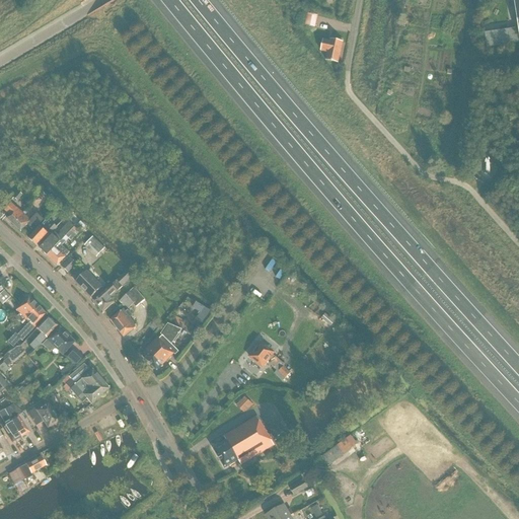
[(318,16),(307,13),(304,25),(315,28),(318,16)]
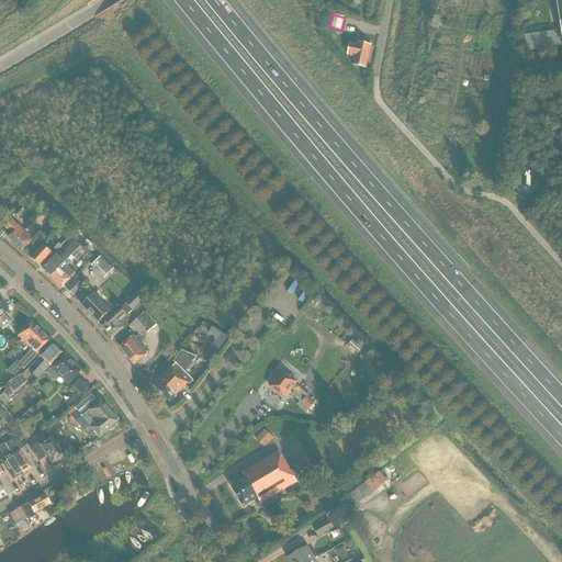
[(525,36),(527,53),(561,47),(561,41),(560,30),(525,36)]
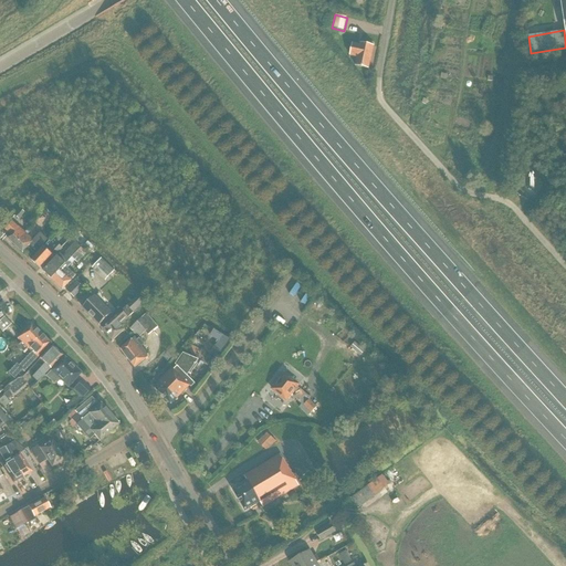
[(355,65),(368,69),(374,46),(360,43),(360,45),(353,43),(350,55),(357,58),(355,65)]
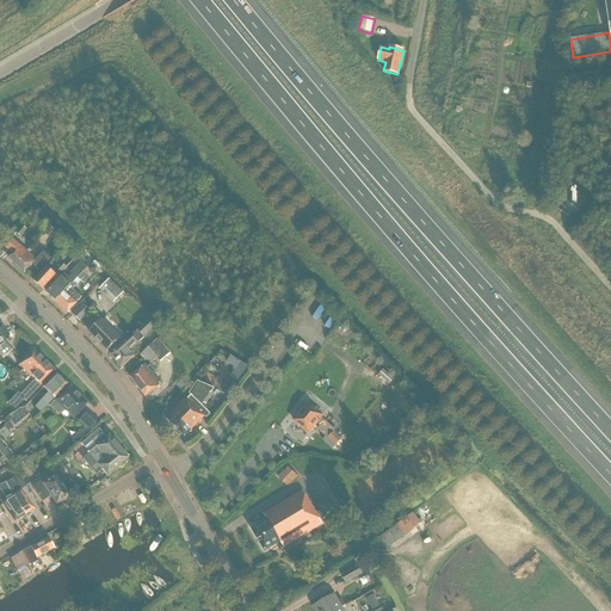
[(8,257),(17,265),(28,252),(19,245),(11,236),(2,245),(12,253),(8,257)]
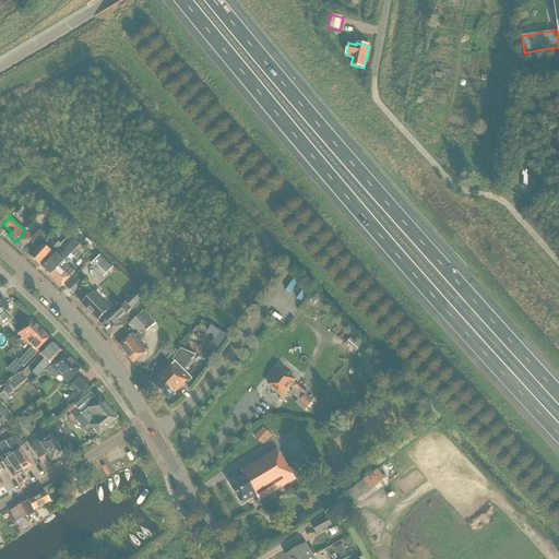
[(33,237),(25,230),(15,242),(22,249),(30,242),(36,248),(47,237),(39,230),(33,237)]
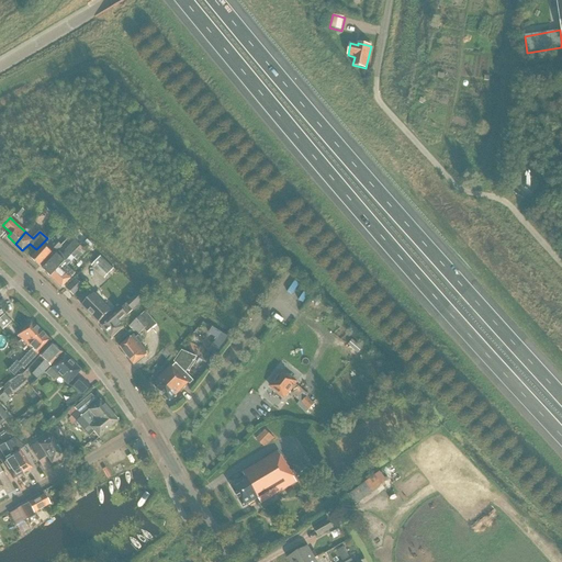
[(83,245),(82,245),(88,249),(92,245),(88,239),(83,245)]
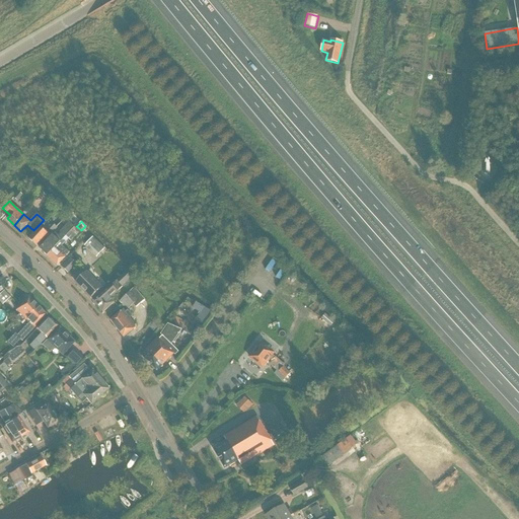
[(75,228),(70,223),(60,232),(62,234),(59,236),(55,232),(40,248),(48,255),(55,248),(60,243),(59,243),(75,228)]
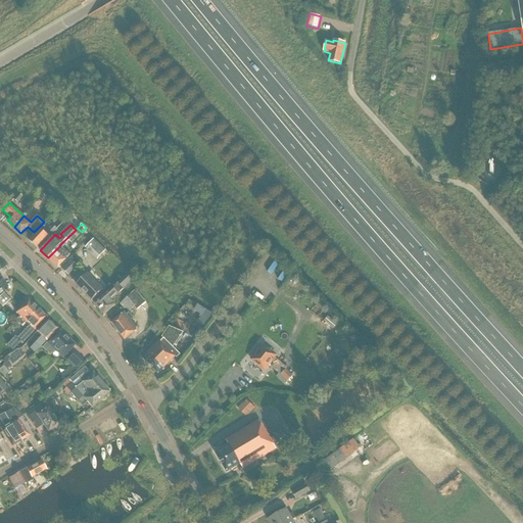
[(52,234),(57,229),(53,225),(48,231),(52,234)]
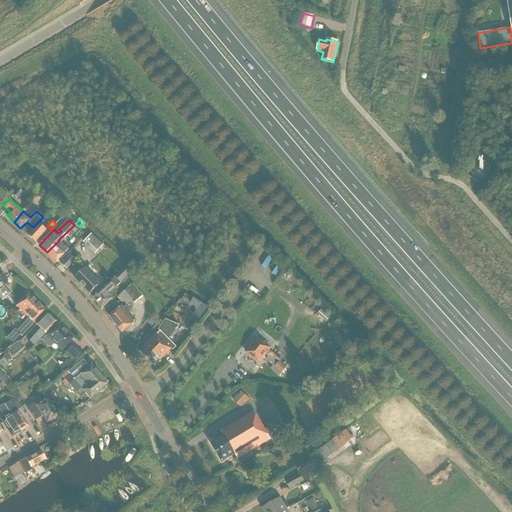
[(36,243),(48,230),(44,226),(43,227),(39,224),(28,235),(36,243)]
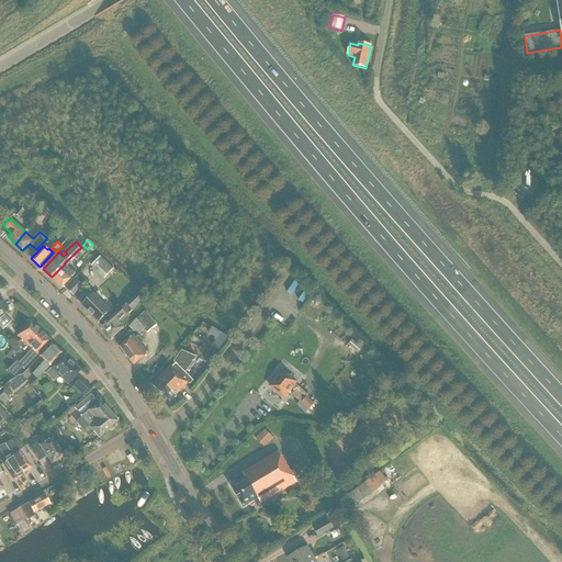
[(114,269),(100,257),(91,267),(104,279),(114,269)]
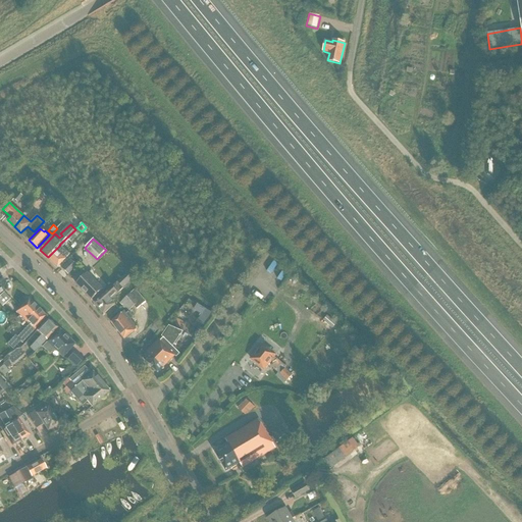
[(60,245),(48,257),(57,267),(70,254),(60,245)]
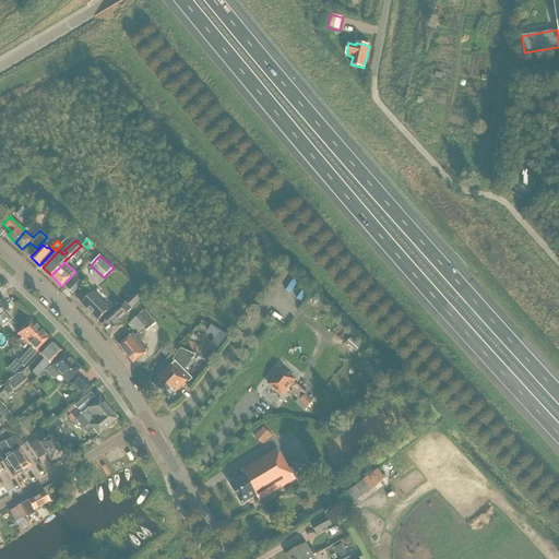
[(73,294),(82,285),(75,278),(67,288),(73,294)]
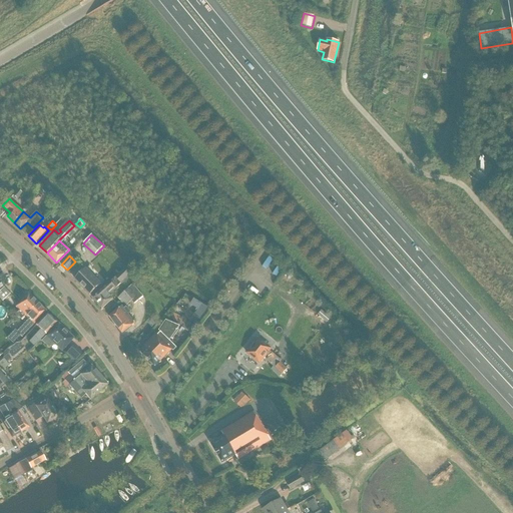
[(75,280),(87,292),(90,295),(100,285),(85,269),(75,280)]
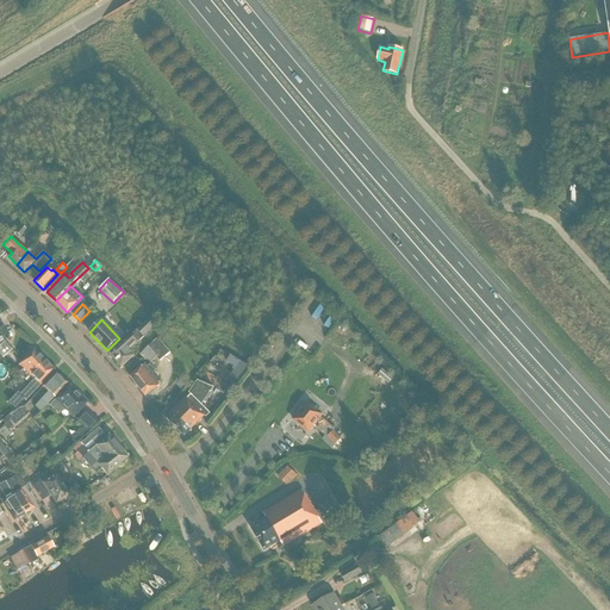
[(156,327),(148,319),(111,354),(122,367),(135,355),(129,349),(135,343),(136,344),(143,337),(144,338),(156,327)]
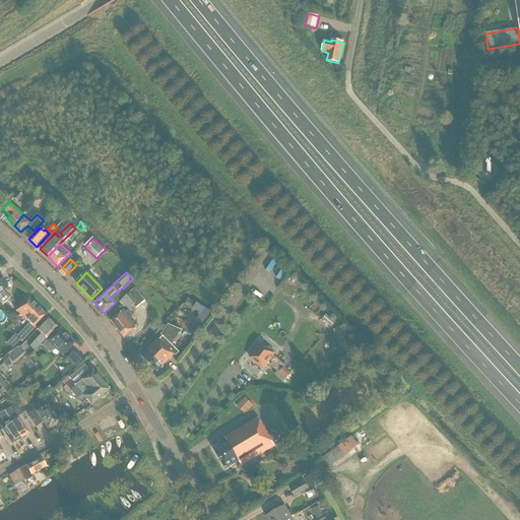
[(136,308),(145,301),(134,288),(120,302),(127,310),(133,305),(136,308)]
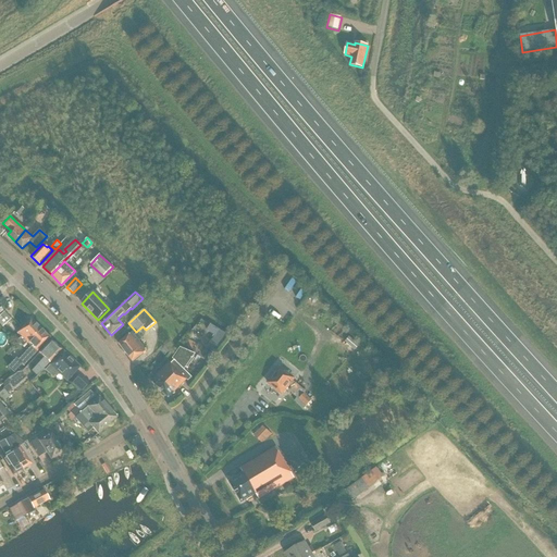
[(11,320),(4,312),(0,316),(0,324),(2,327),(11,320)]
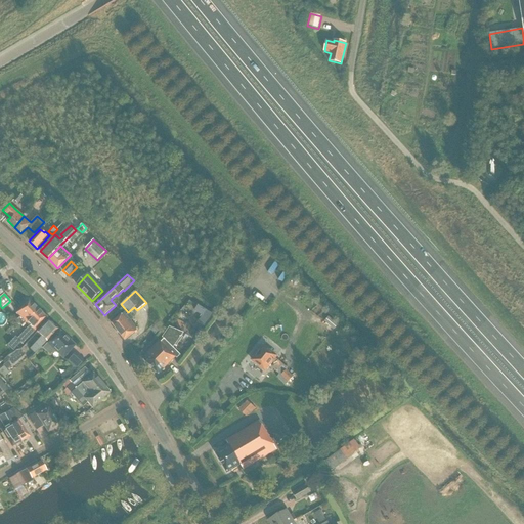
[(22,326),(25,322),(38,309),(29,301),(16,313),(19,317),(16,320),(22,326)]
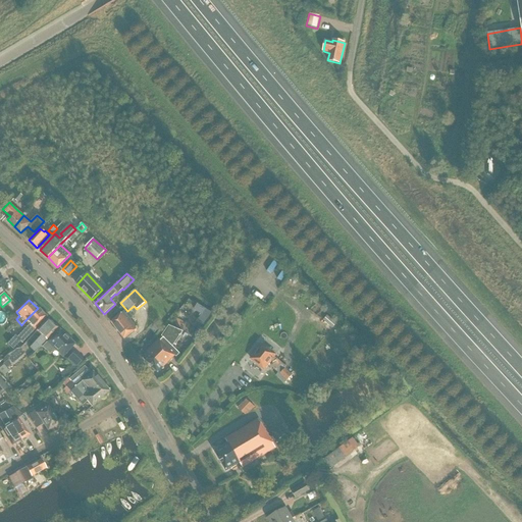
[(29,324),(16,337),(14,335),(7,344),(13,349),(20,342),(22,343),(35,330),(47,317),(38,308),(24,321),(29,324)]
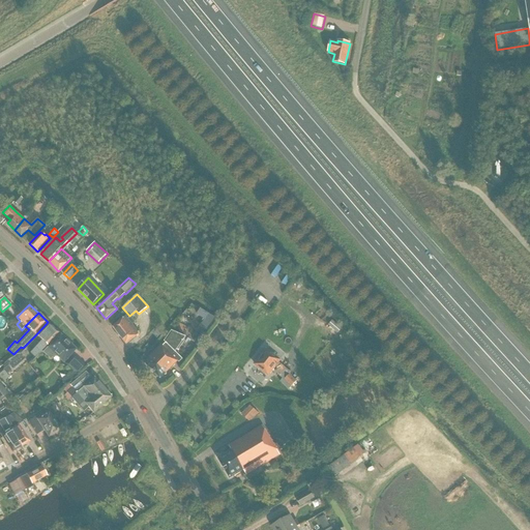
[(208,318),(207,318),(202,323),(210,328),(214,322),(216,319),(210,315),(208,318)]
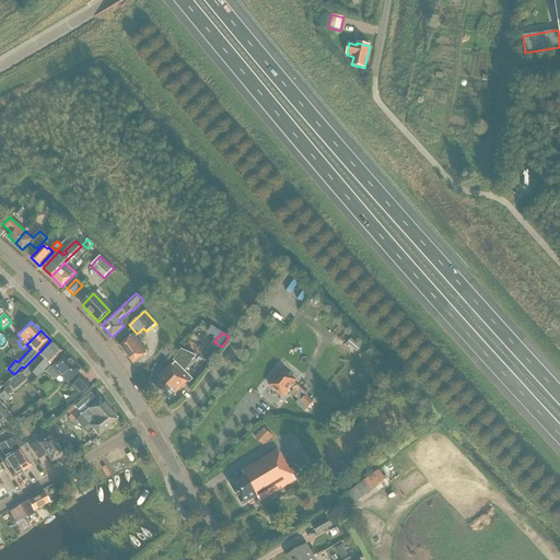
[(133,363),(148,352),(140,342),(142,341),(139,337),(137,339),(133,334),(119,346),(133,363)]
